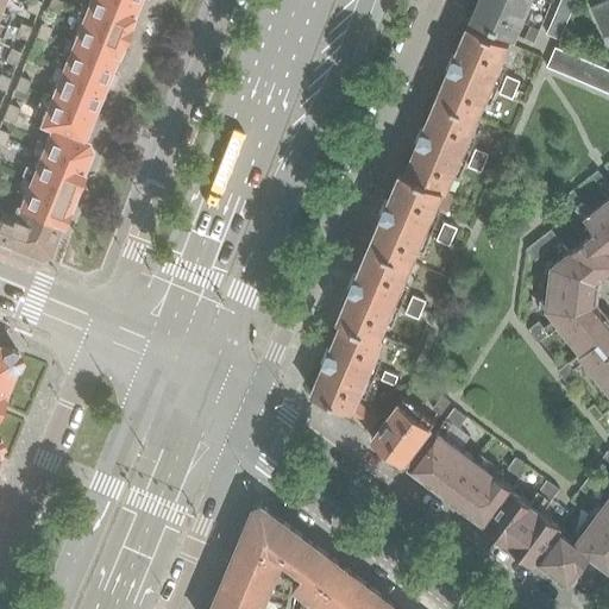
[(41,1),(36,0),(27,0),(24,11),(35,16),(41,1)]
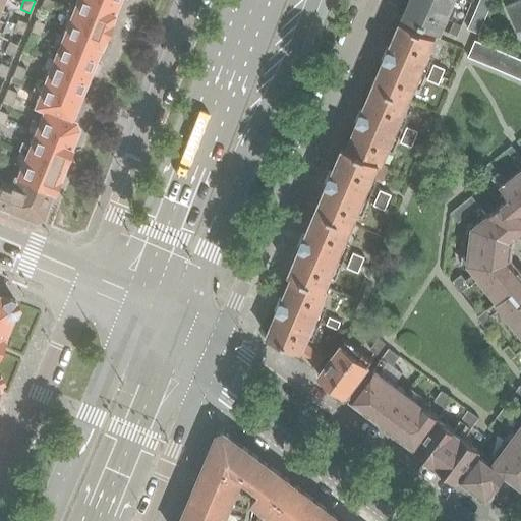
[(52,1),(48,0),(42,0),(39,9),(48,13),(52,1)]
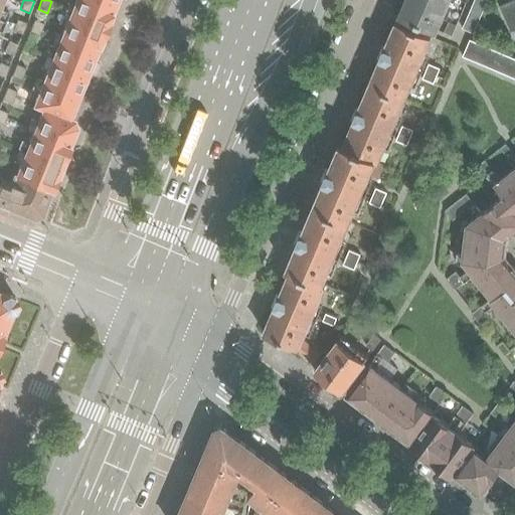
[(62,9),(61,12),(104,29),(113,6),(98,0),(72,0),(68,11),(62,9)]
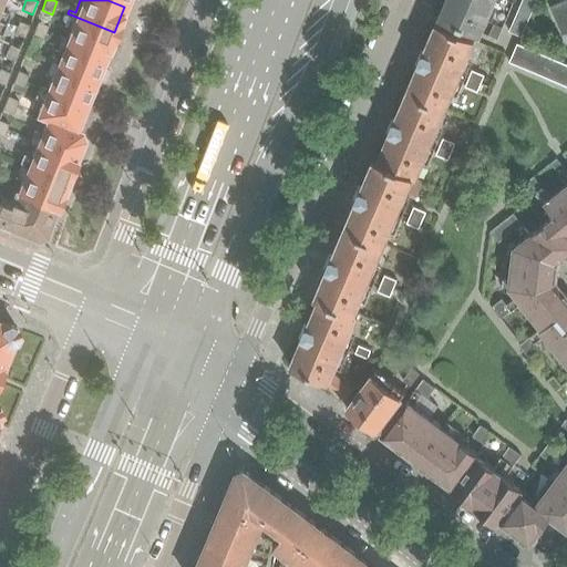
[(492,0),(443,0),(436,17),(477,33),(492,0)]
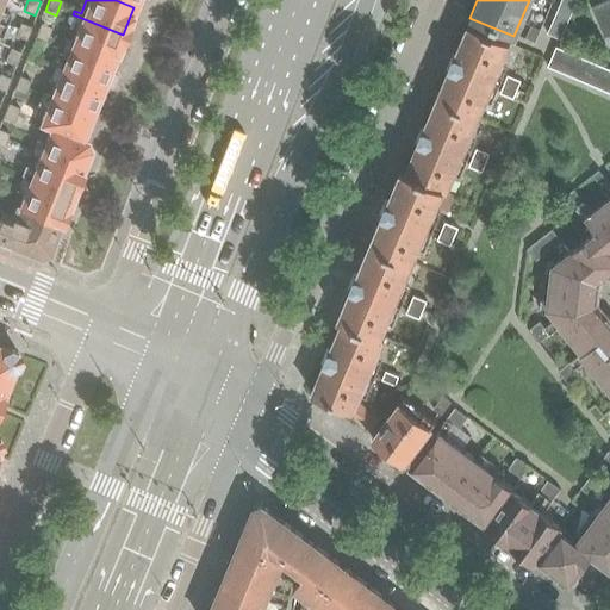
[(560,0),(546,33),(559,39),(576,0),(560,0)]
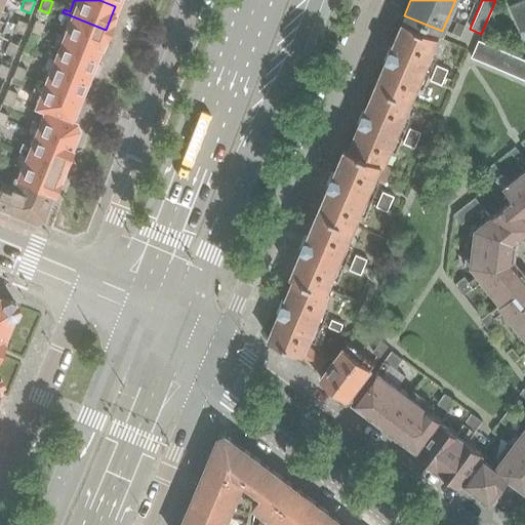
[(96,52),(106,30),(63,12),(58,22),(65,24),(61,34),(54,32),(53,35),(96,52)]
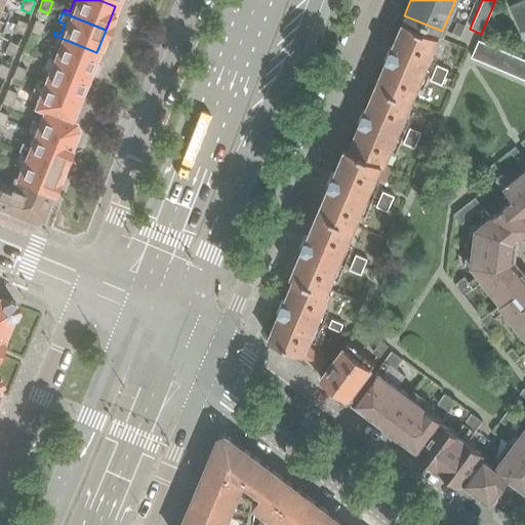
[(26,24),(16,19),(12,31),(22,35),(26,24)]
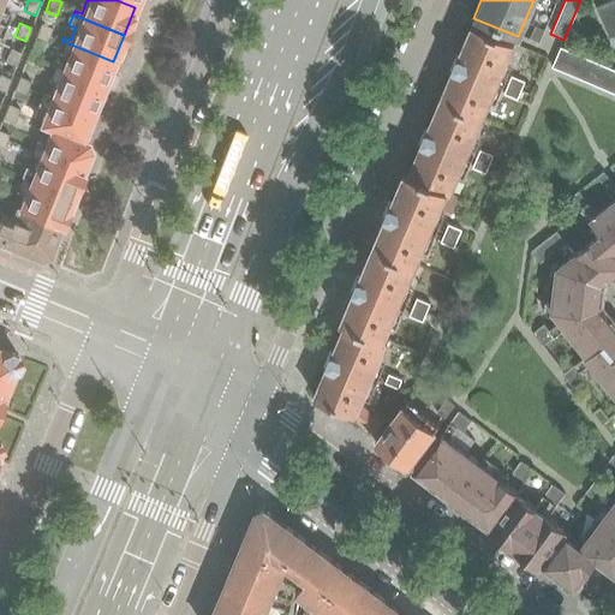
[(51,28),(40,24),(35,39),(45,42),(51,28)]
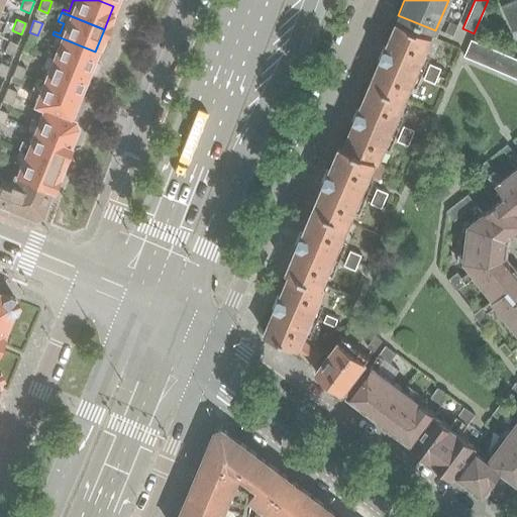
[(380,58),(369,84),(404,99),(430,36),(395,21),(384,46),(382,45),(378,57),(380,58)]
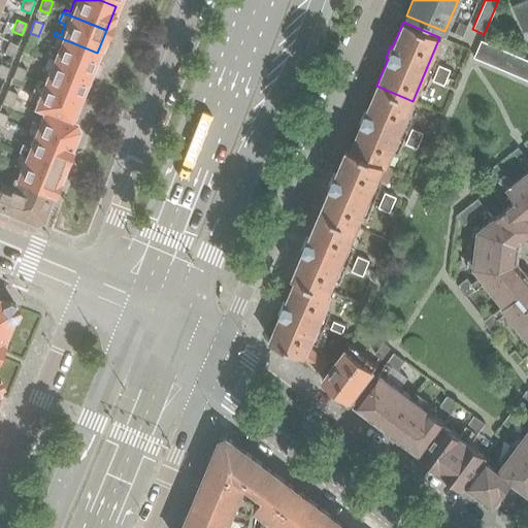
[(46,55),(44,59),(88,76),(97,53),(54,35),(51,44),(56,46),(52,57),(46,55)]
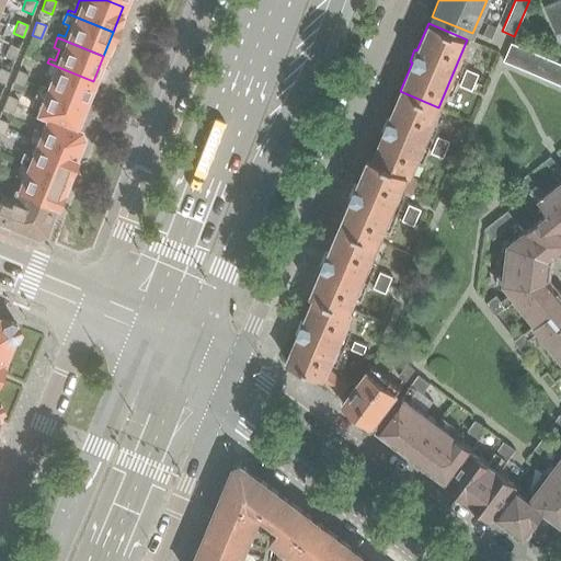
[(560,65),(511,43),(503,61),(560,86),(560,65)]
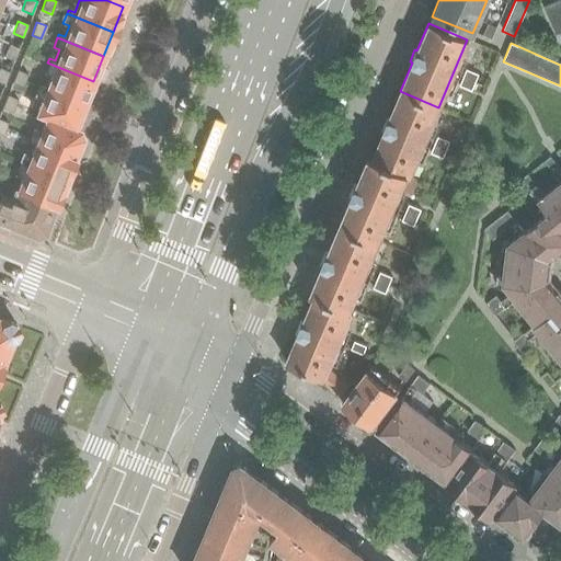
[(18,48),(9,45),(3,57),(13,60),(18,48)]
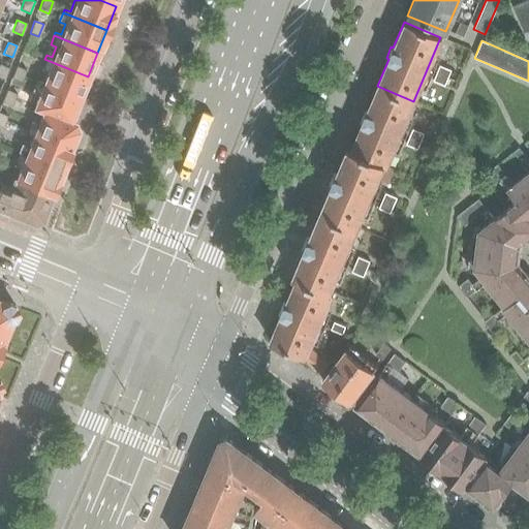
[(35,47),(26,43),(21,55),(30,59),(35,47)]
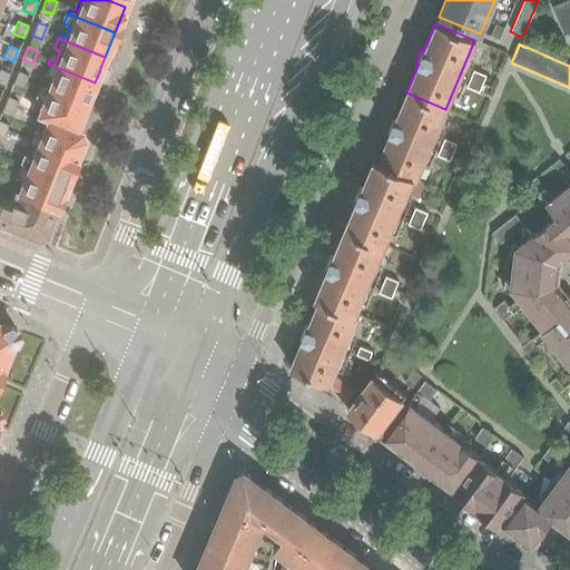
[(85,107),(95,82),(48,64),(45,74),(50,76),(46,87),(39,84),(38,89),(85,107)]
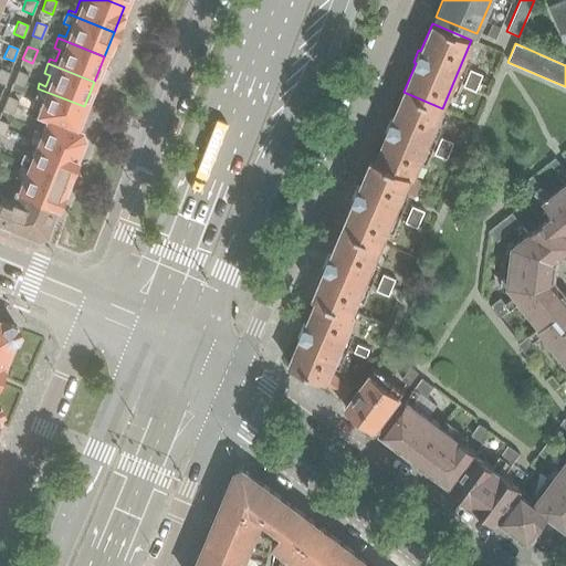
[(28,75),(18,71),(12,83),(23,87),(28,75)]
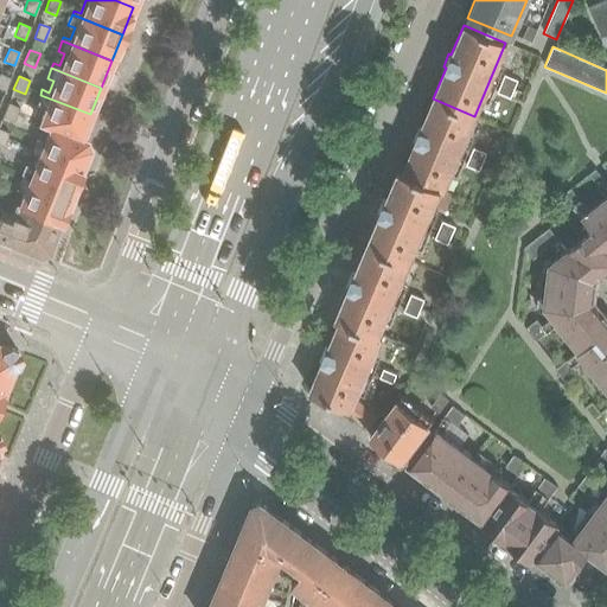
[(521,83),(506,77),(499,94),(512,100),(521,83)]
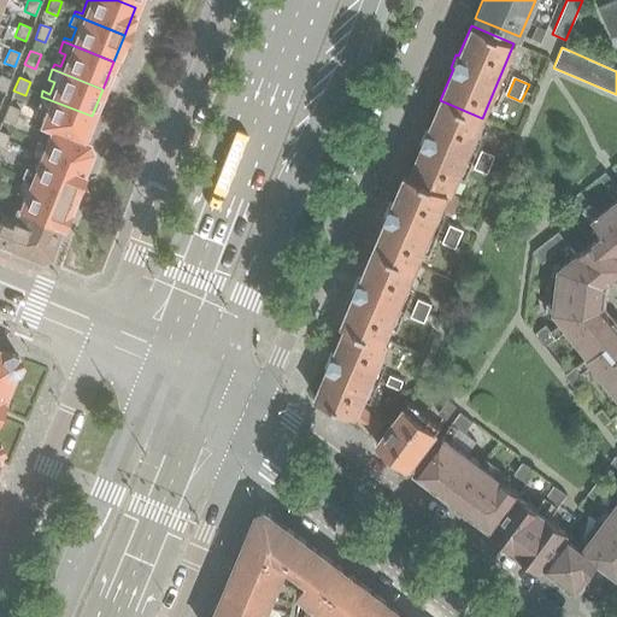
[(43,109),(36,125),(84,142),(83,137),(92,116),(41,97),(37,105),(43,109)]
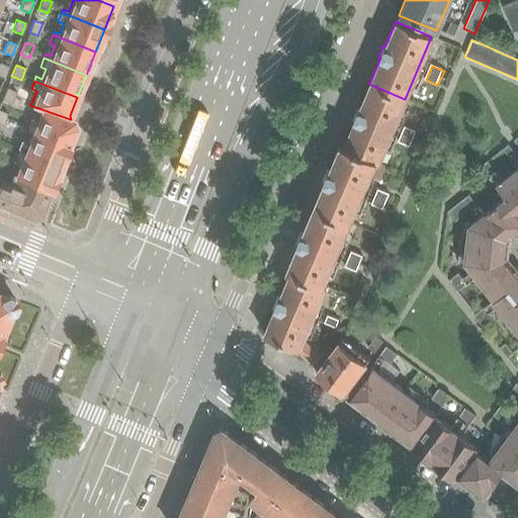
[(354,120),(344,146),(375,161),(379,162),(405,99),(369,84),(359,109),(357,108),(353,119),(354,120)]
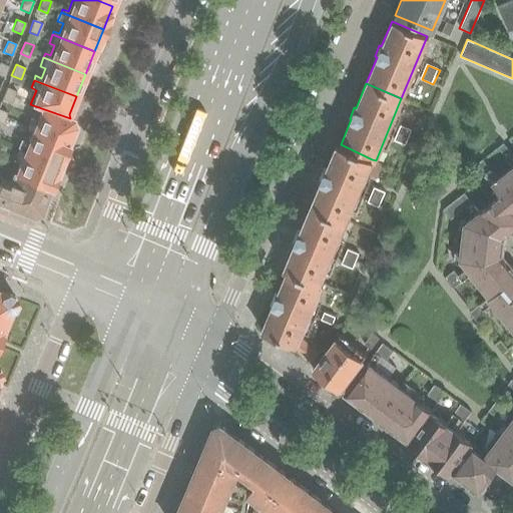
[(15,91),(7,87),(2,99),(10,102),(15,91)]
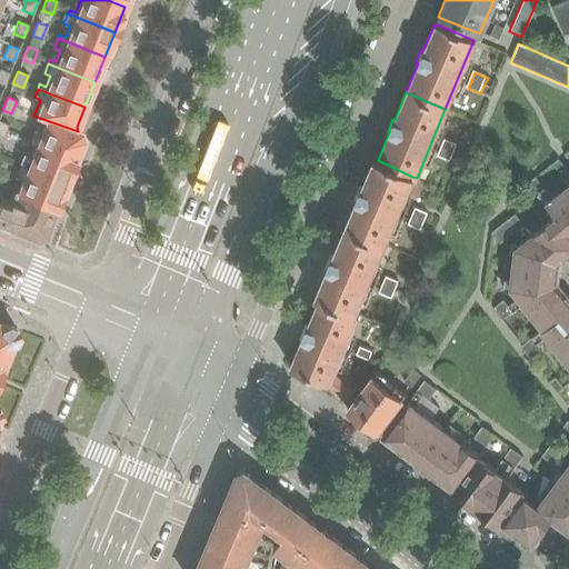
[(35,142),(70,157),(79,135),(78,131),(33,116),(33,117),(43,121),(39,130),(33,128),(29,140),(35,142)]
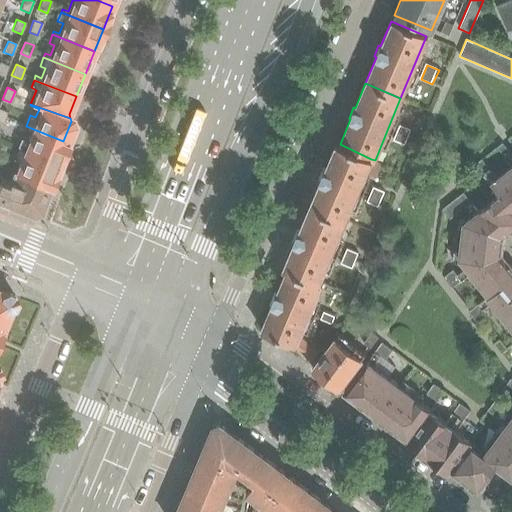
[(413,131),(401,126),(395,141),(406,146),(413,131)]
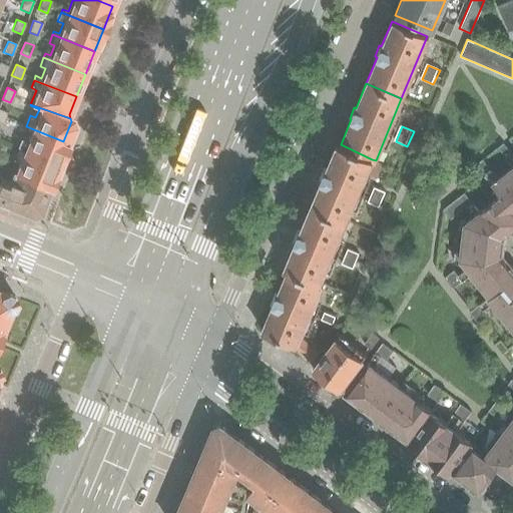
[(54,164),(63,141),(31,128),(26,140),(21,137),(16,149),(54,164)]
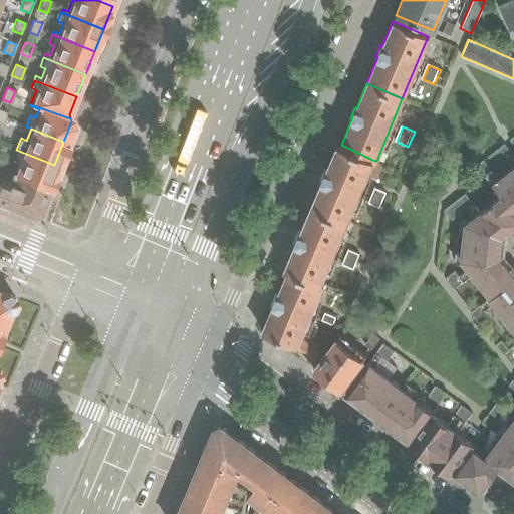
[(372,160),(341,145),(337,143),(326,169),(325,169),(320,180),(322,180),(310,208),(346,222),(372,160)]
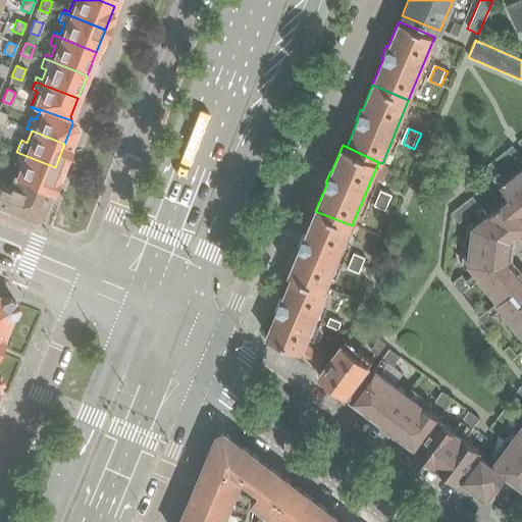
[(521,160),(512,147),(507,151),(521,169),(521,160)]
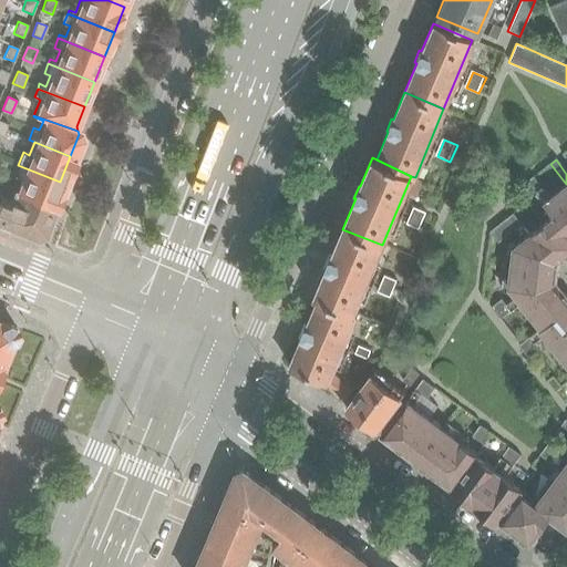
[(542,200),(552,214),(566,232),(566,184),(550,164),(548,165),(564,184),(549,195),(535,176),(522,186),(529,197),(535,193),(542,200)]
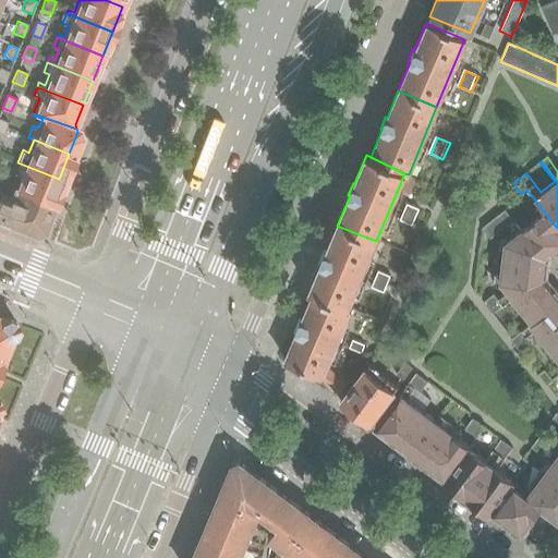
[(20,174),(14,187),(25,192),(49,203),(59,179),(17,162),(14,172),(20,174)]
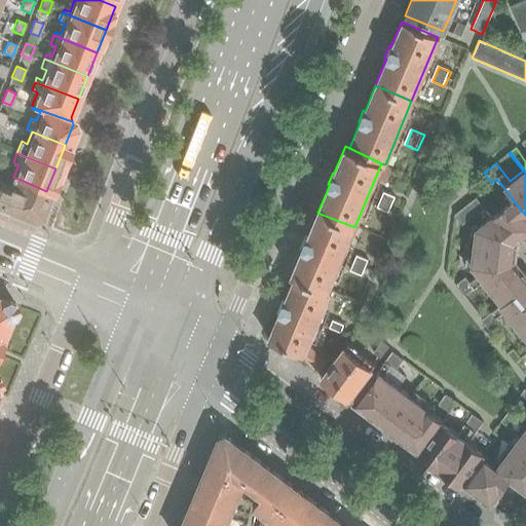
[(7,191),(0,187),(0,209),(11,213),(24,181),(13,177),(11,176),(7,186),(8,186),(7,191)]
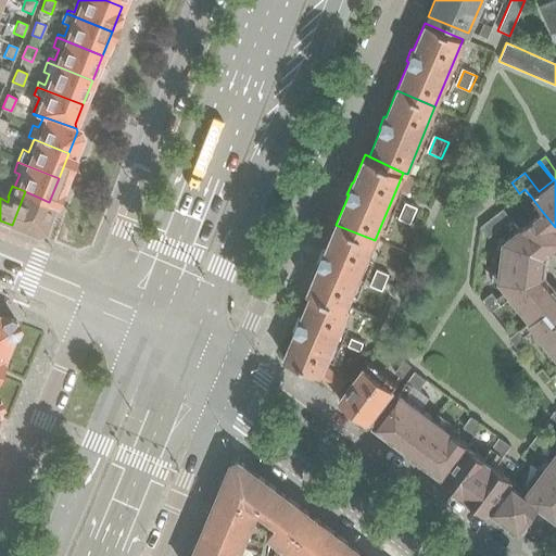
[(49,202),(25,191),(12,225),(33,234),(39,227),(49,202)]
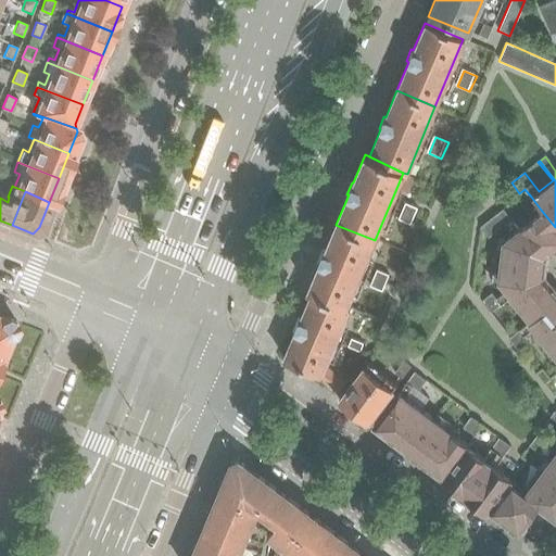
[(417,207),(405,202),(399,218),(411,224),(417,207)]
